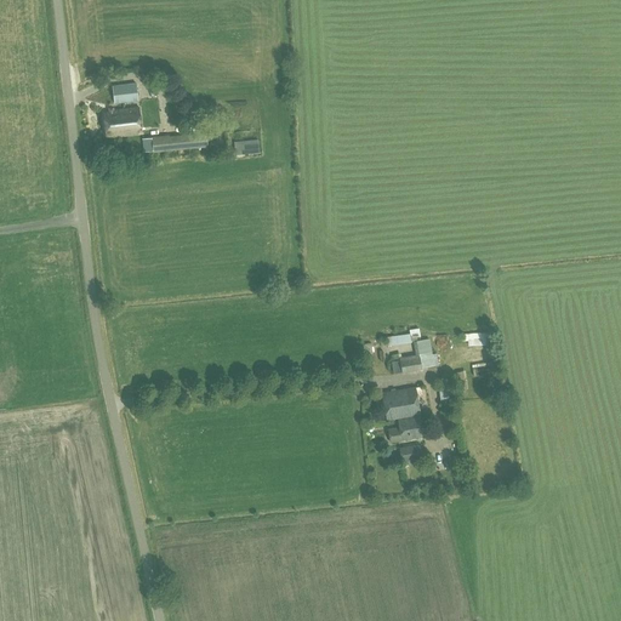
[(138,100),(136,84),(112,86),(114,103),(138,100)]
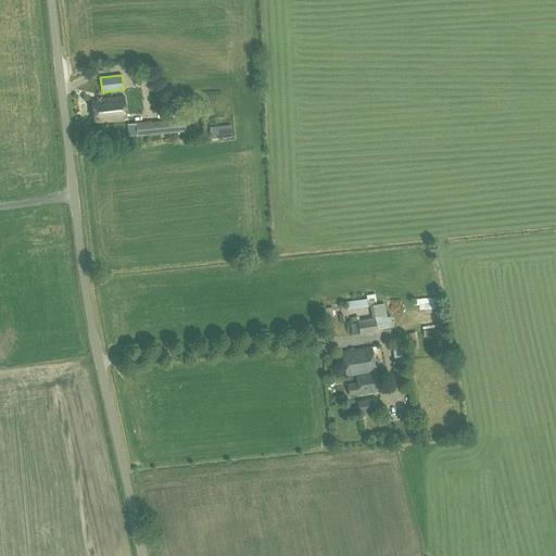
[(102,99),(101,97),(98,98),(98,101),(92,101),(96,122),(101,122),(102,123),(127,119),(125,97),(102,99)]
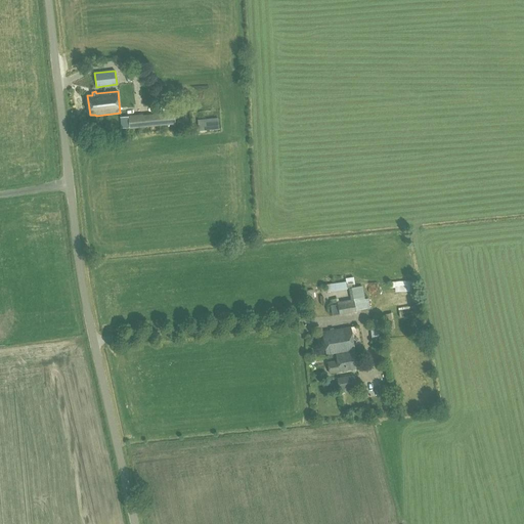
[(129,128),(175,124),(174,113),(142,116),(142,115),(128,116),(129,128)]
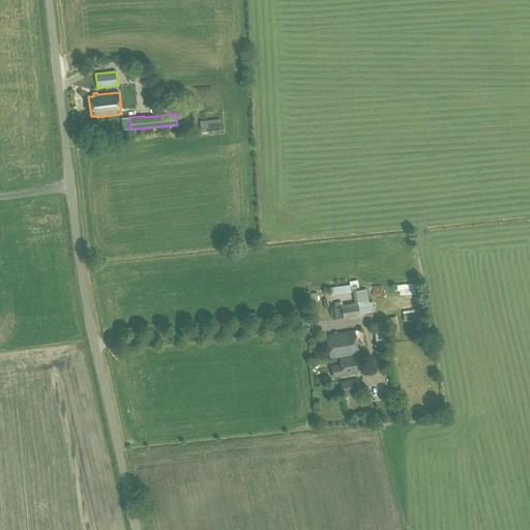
[(130,129),(129,117),(121,118),(122,130),(130,129)]
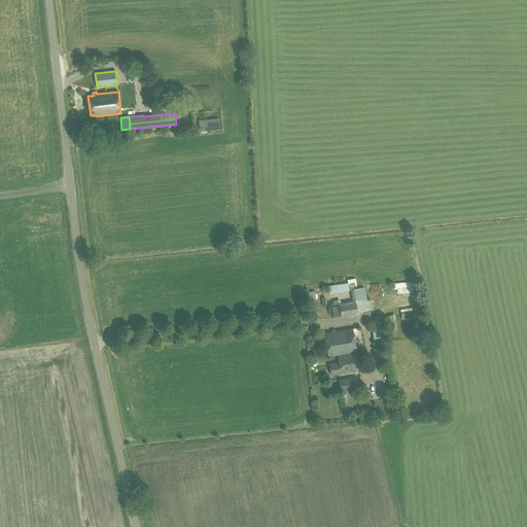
[(200,131),(219,129),(218,118),(199,120),(200,131)]
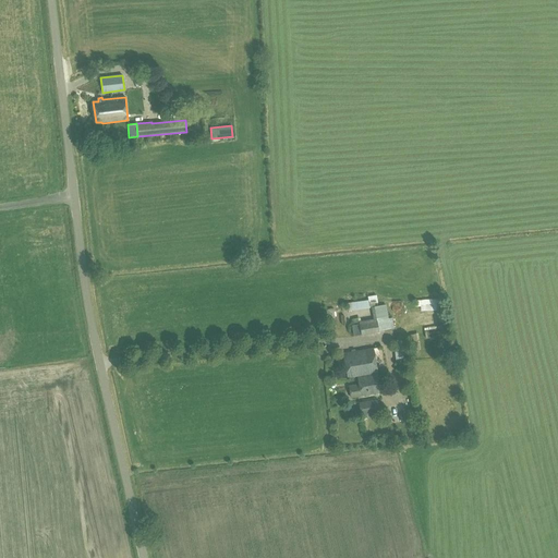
[(150,140),(154,156),(167,154),(164,137),(150,140)]
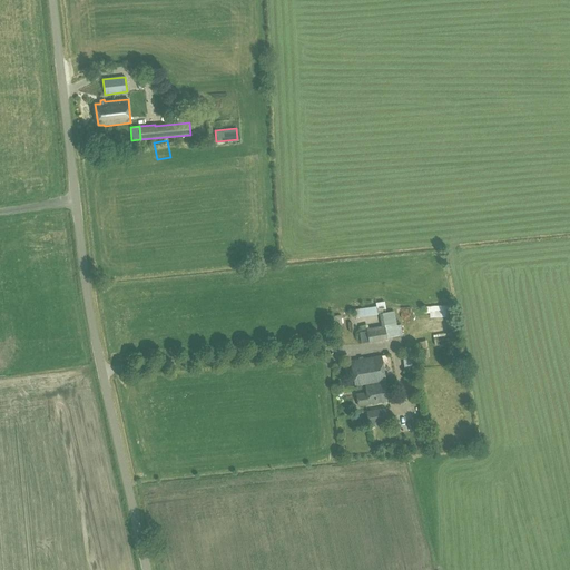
[(428,302),(428,314),(444,314),(444,302),(428,302)]
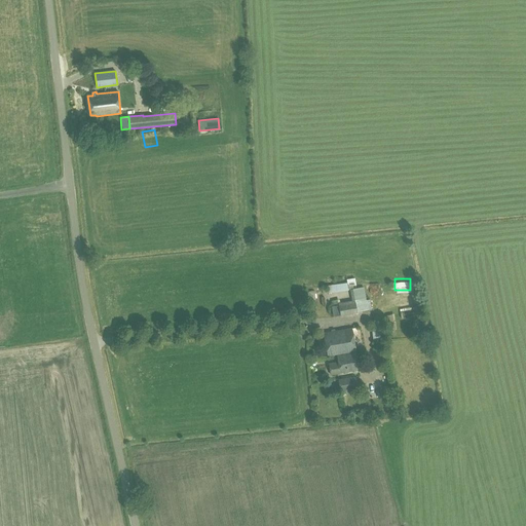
[(348,290),(347,284),(328,286),(329,293),(348,290)]
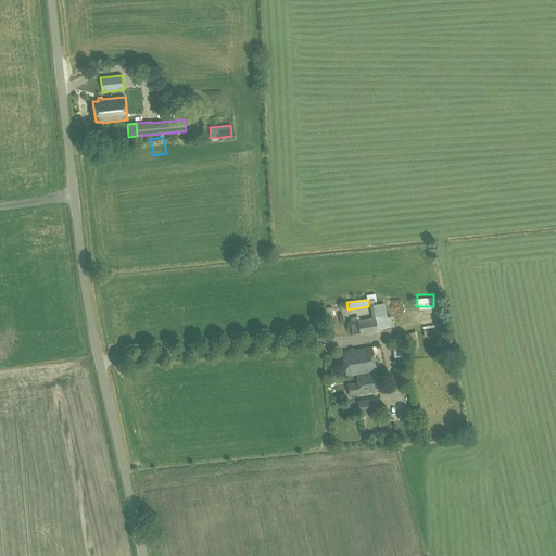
[(376,319),(378,330),(390,328),(393,328),(391,317),(388,318),(386,304),(370,306),(373,319),(376,319)]
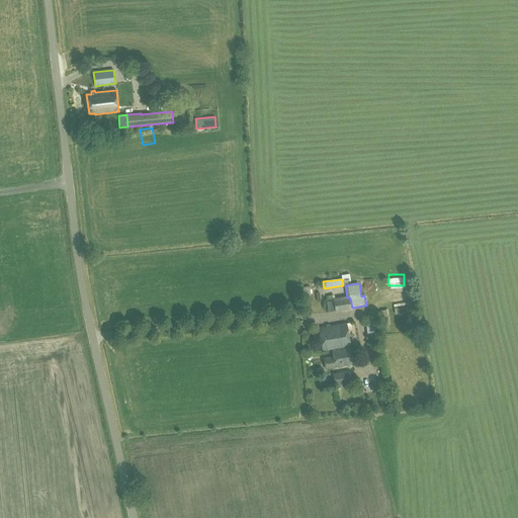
[(335,311),(352,308),(350,297),(347,297),(333,299),(334,300),(335,311)]
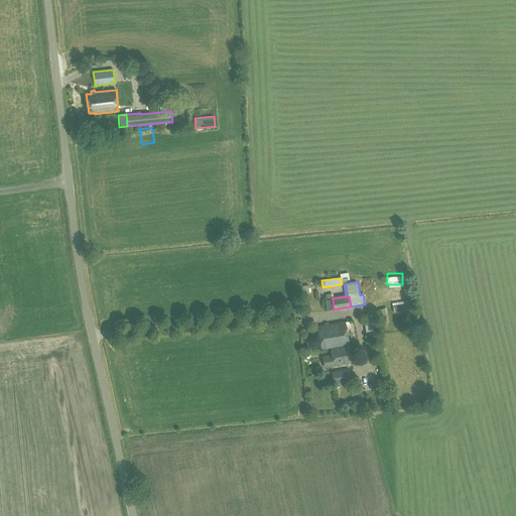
[(334,309),(333,299),(326,300),(327,310),(334,309)]
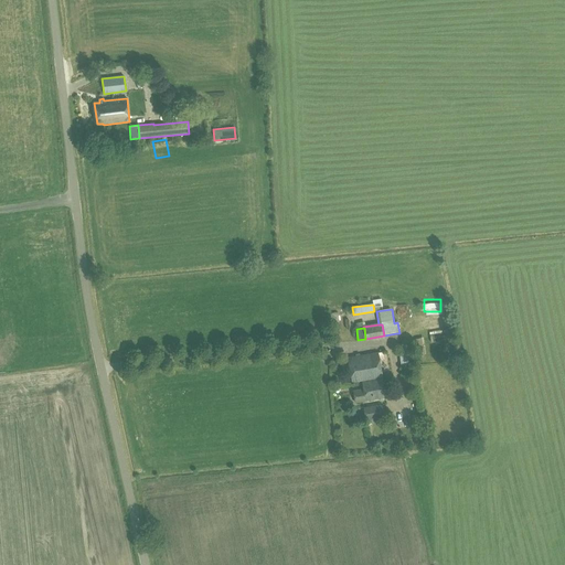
[(446,329),(428,330),(428,338),(447,337),(446,329)]
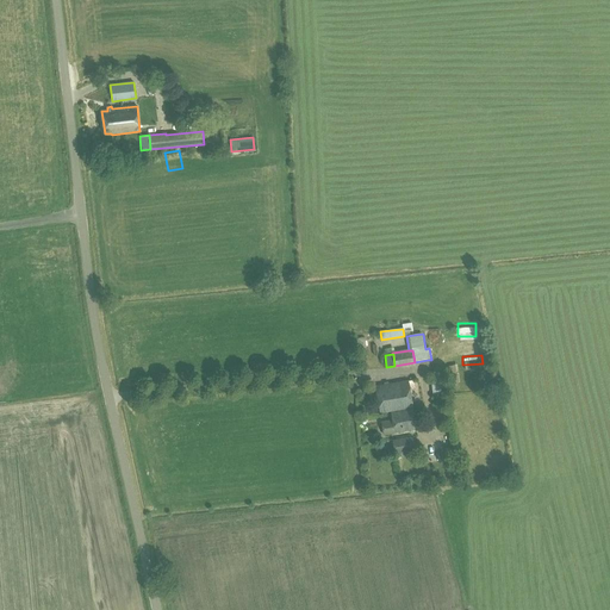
[(428,366),(429,391),(441,390),(440,366),(428,366)]
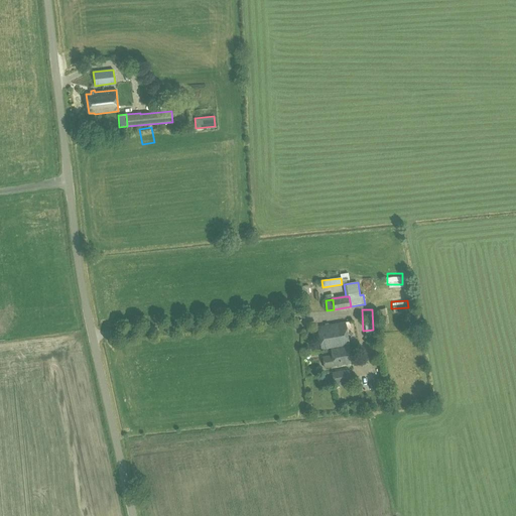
[(319,339),(321,350),(331,348),(332,355),(323,357),(325,367),(352,363),(348,339),(348,338),(347,329),(345,321),(317,327),(319,339)]
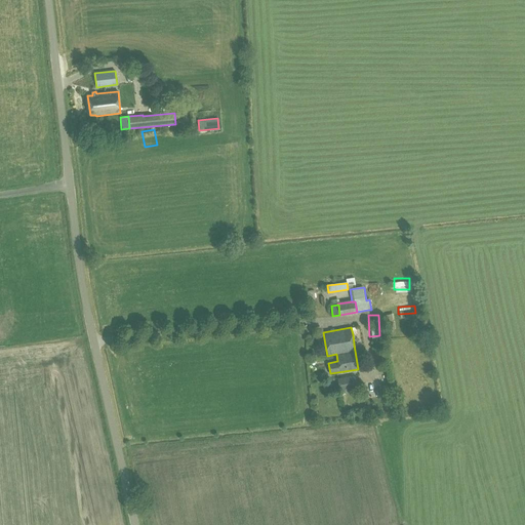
[(357,388),(355,375),(338,378),(340,391),(357,388)]
